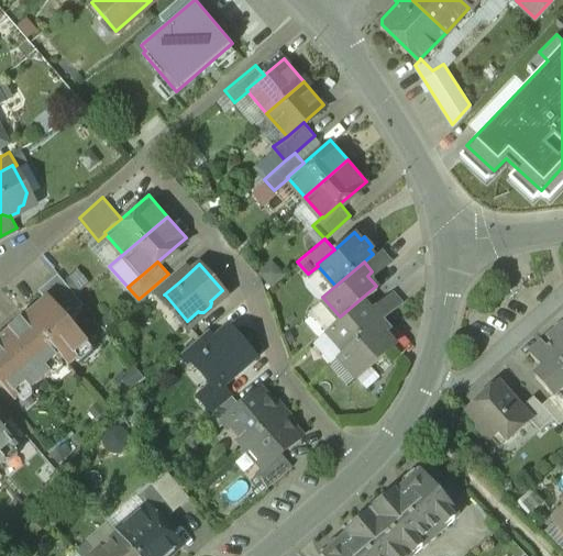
[(174,269),(168,274),(152,288),(162,299),(166,296),(164,295),(183,279),(174,269)]
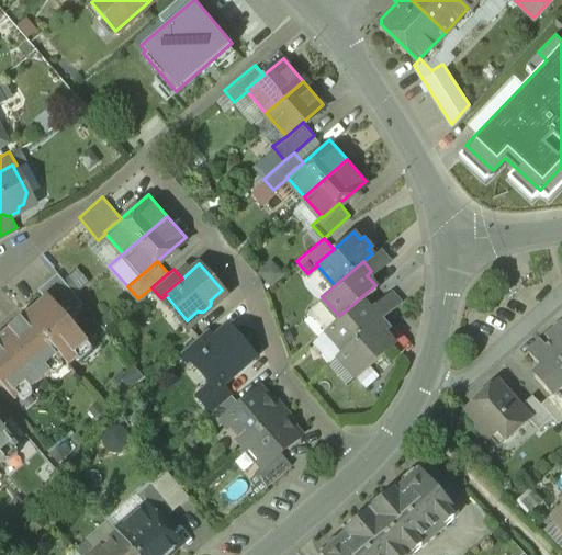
[(37,286),(45,294),(47,293),(63,310),(69,305),(76,305),(82,299),(56,270),(37,286)]
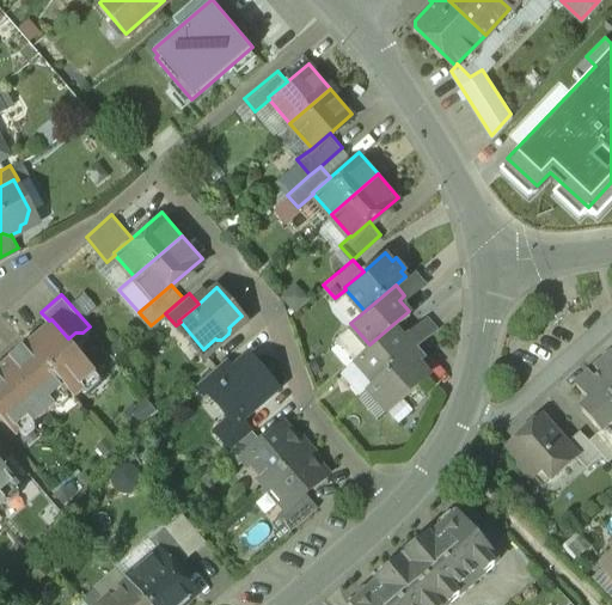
[(68,338),(51,319),(49,321),(28,340),(67,386),(74,393),(84,385),(81,382),(95,370),(68,338)]
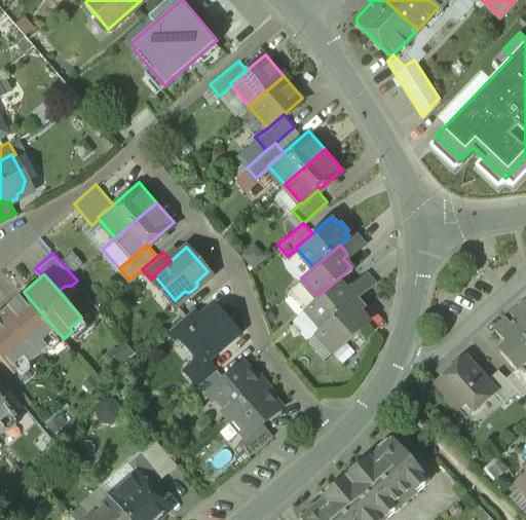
[(317,296),(305,307),(321,326),(354,297),(360,293),(352,284),(347,288),(339,277),(317,296)]
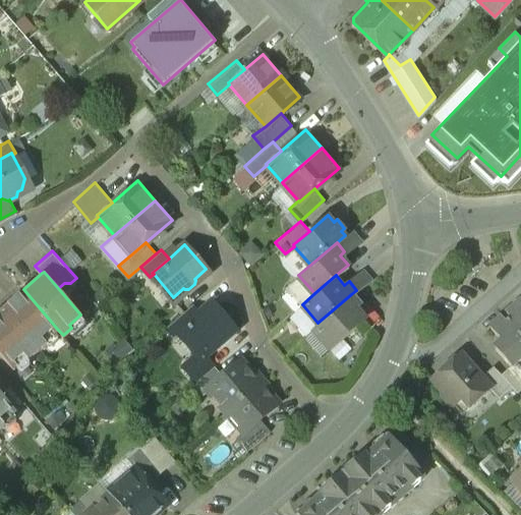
[(57,329),(23,289),(0,308),(0,352),(13,367),(26,356),(27,357),(46,342),(45,340),(57,329)]
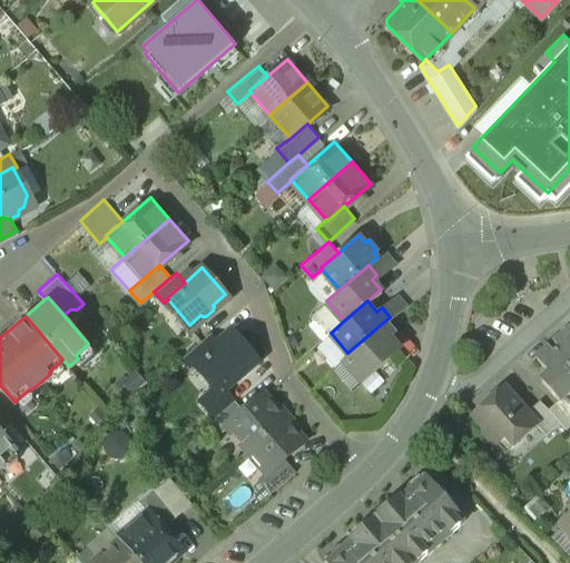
[(347,353),(343,357),(361,378),(397,346),(387,335),(393,331),(384,322),(347,353)]
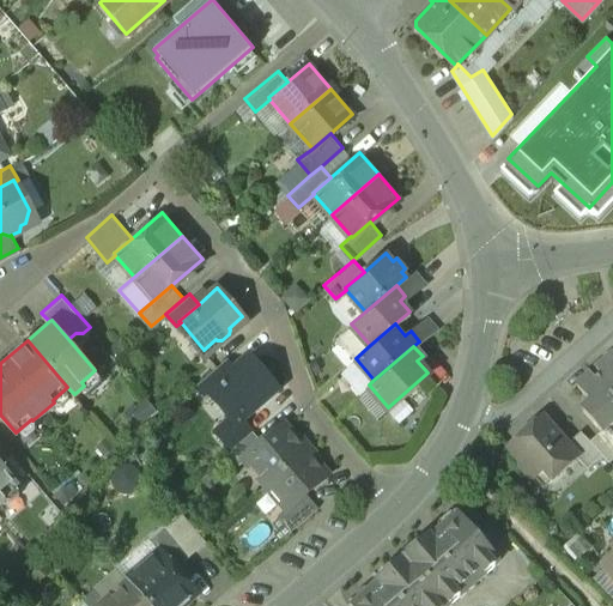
[(612,350),(595,365),(599,370),(594,375),(590,370),(576,382),(592,399),(582,407),(601,428),(602,429),(606,424),(612,432),(612,350)]
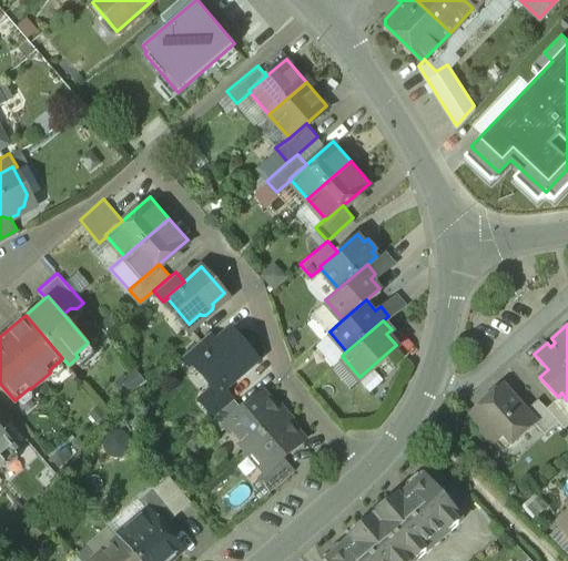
[(210,347),(194,359),(195,361),(217,386),(233,374),(239,374),(249,366),(249,360),(242,353),(246,348),(231,328),(210,347)]
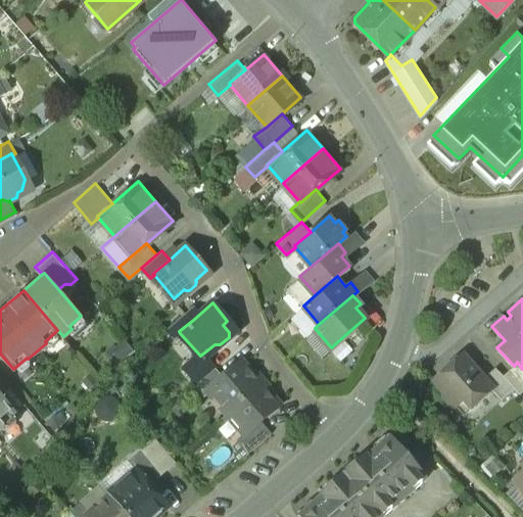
[(179,331),(193,320),(185,311),(165,327),(175,337),(180,333),(179,331)]
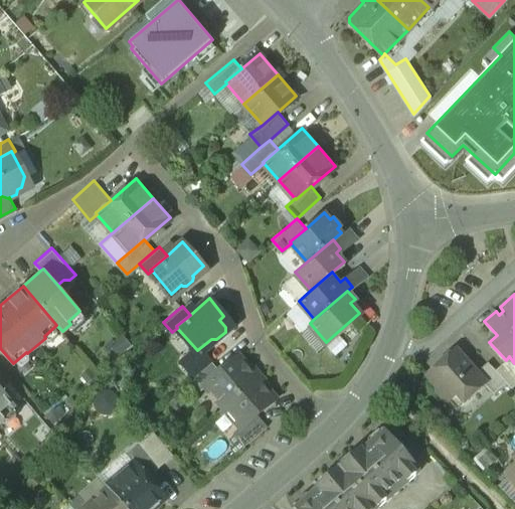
[(476,369),(455,347),(426,372),(439,385),(438,389),(442,394),(447,395),(448,396),(456,389),(463,398),(483,380),(484,379),(476,369)]
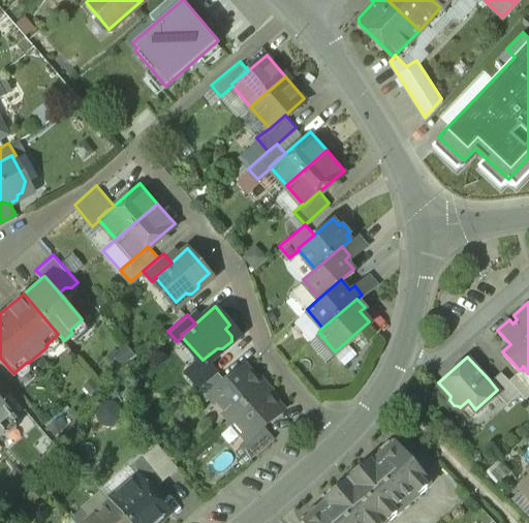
[(225,379),(210,393),(211,394),(228,414),(262,385),(244,363),(225,379)]
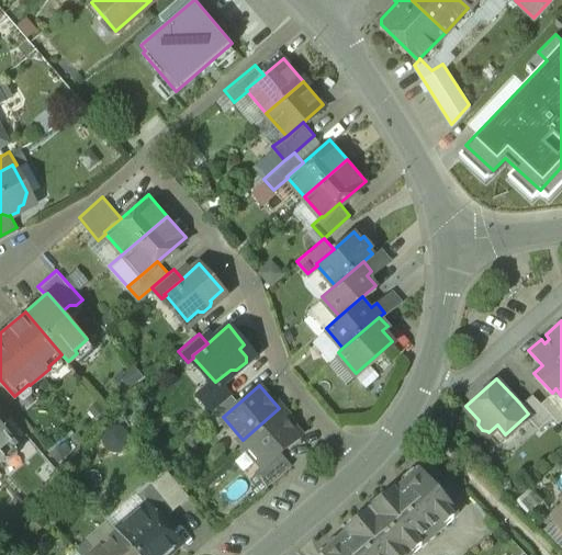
[(561,396),(555,388),(552,393),(551,392),(540,401),(552,414),(558,420),(561,416),(561,396)]
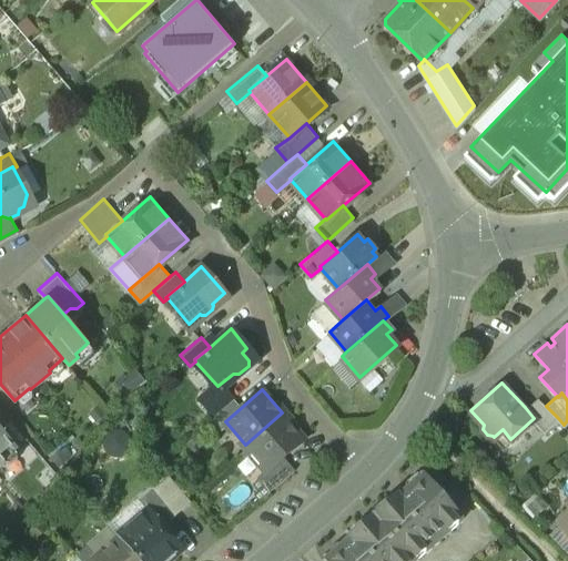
[(558,418),(546,406),(538,396),(525,407),(534,418),(533,419),(544,431),(558,418)]
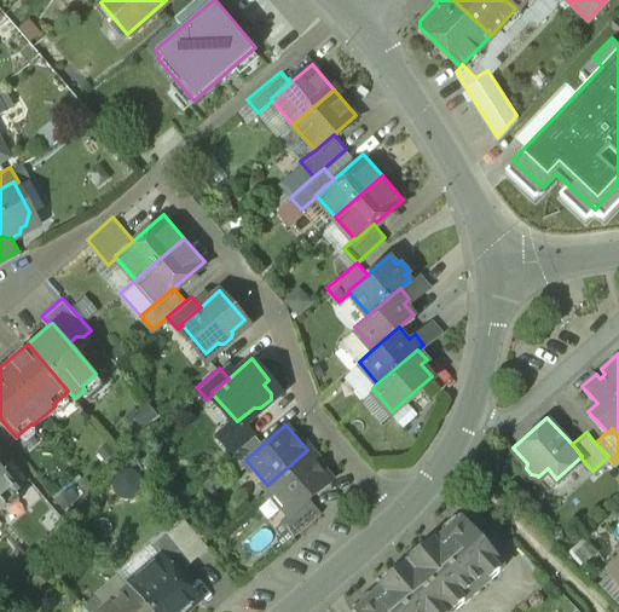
[(246,460),(264,444),(255,433),(230,454),(241,467),(247,461),(246,460)]
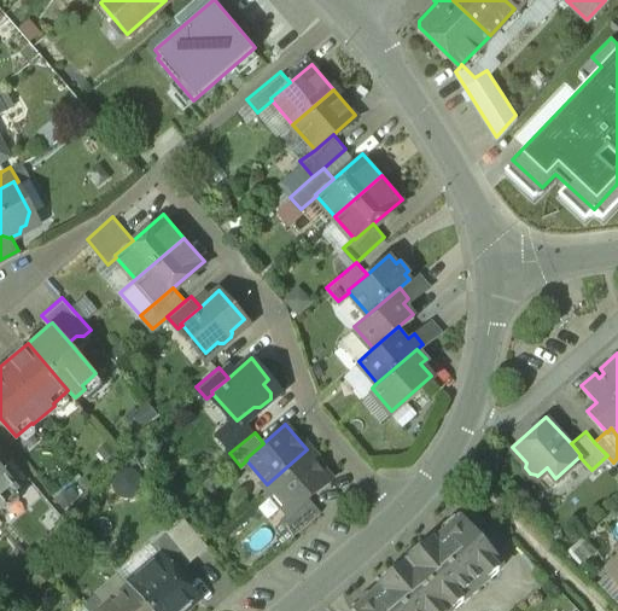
[(307,449),(267,484),(290,510),(308,494),(330,475),(307,449)]
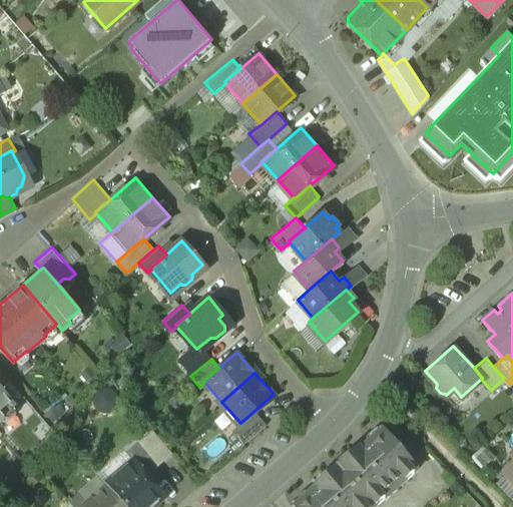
[(15,403),(0,385),(0,419),(4,416),(3,414),(15,403)]
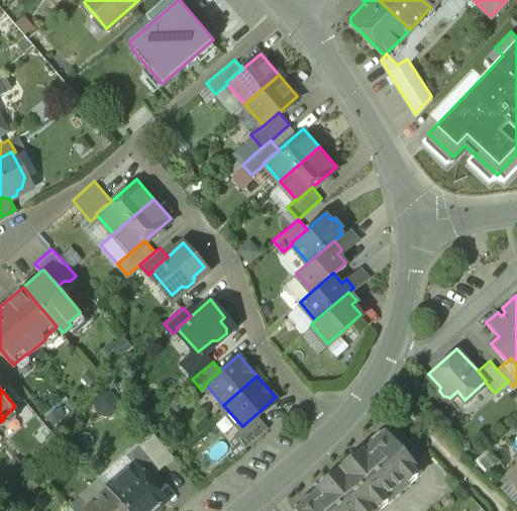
[(268,425),(257,413),(242,426),(233,432),(244,444),(268,425)]
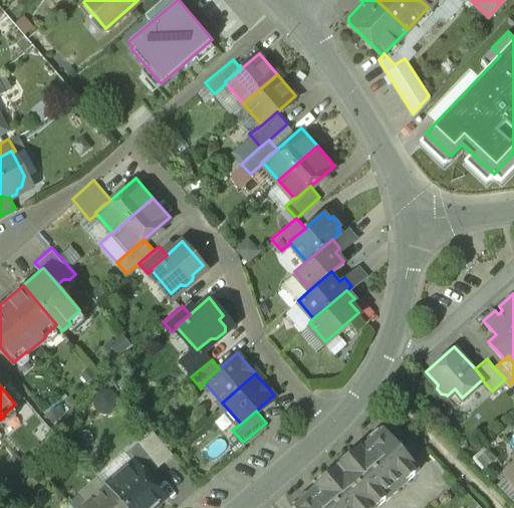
[(383,428),(339,466),(373,505),(418,467),(406,454),(407,453),(400,444),(399,445),(383,428)]
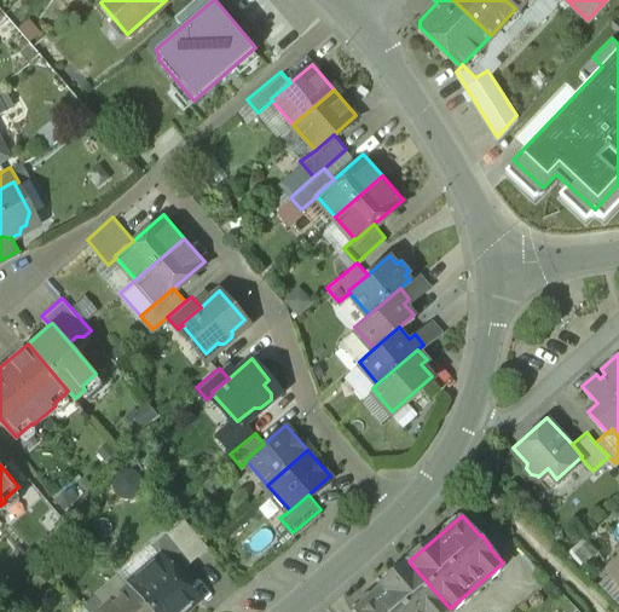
[(167,530),(151,543),(161,555),(162,554),(177,571),(191,559),(167,530)]
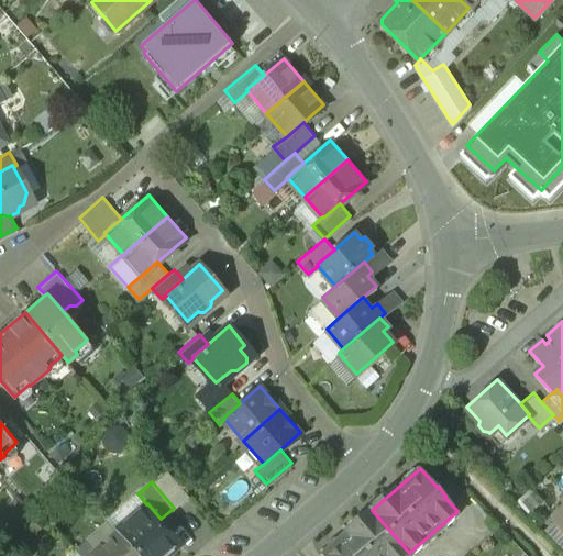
[(136,492),(107,516),(114,526),(130,512),(136,513),(146,504),(138,493),(136,492)]
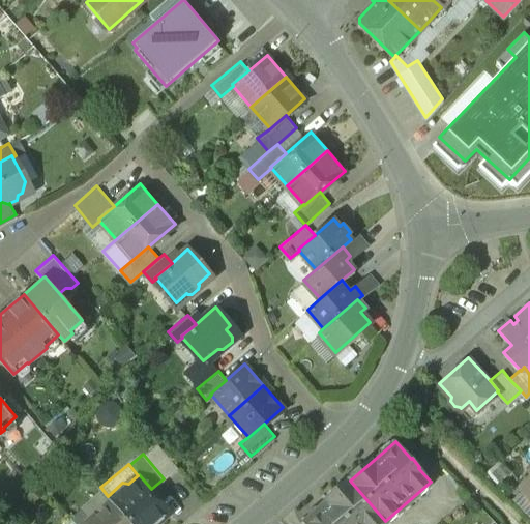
[(108,496),(131,523),(152,523),(170,511),(151,489),(139,474),(138,475),(128,484),(122,483),(108,496)]
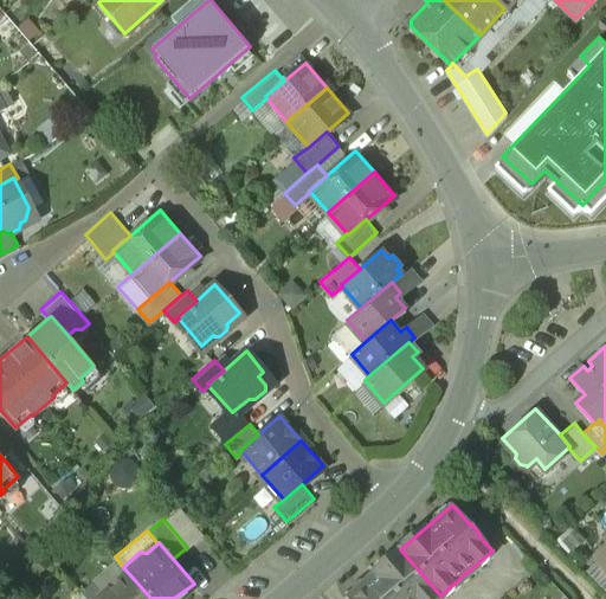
[(605,546),(595,556),(605,566),(605,546)]
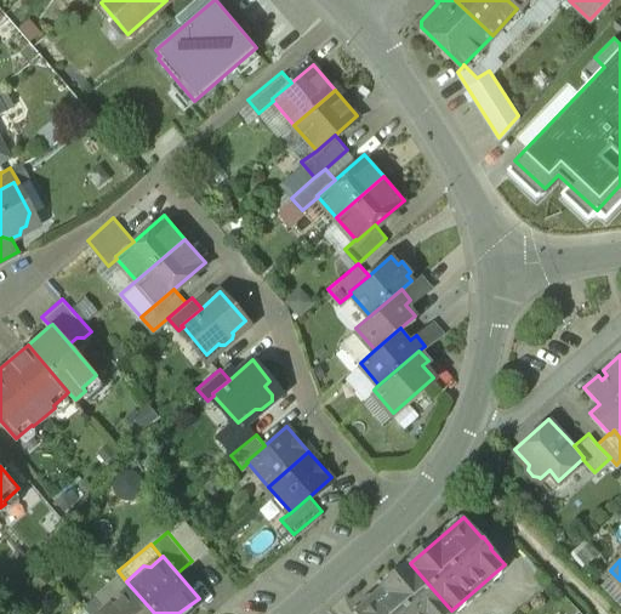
[(410,563),(357,609),(360,613),(446,613),(451,610),(410,563)]
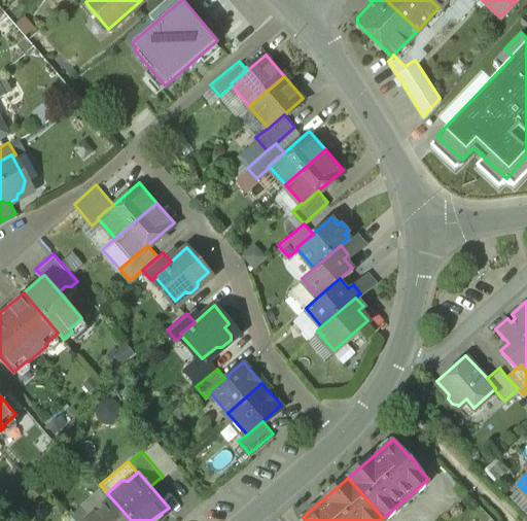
[(131,520),(107,493),(100,484),(79,502),(80,504),(90,515),(89,516),(93,520),(131,520)]
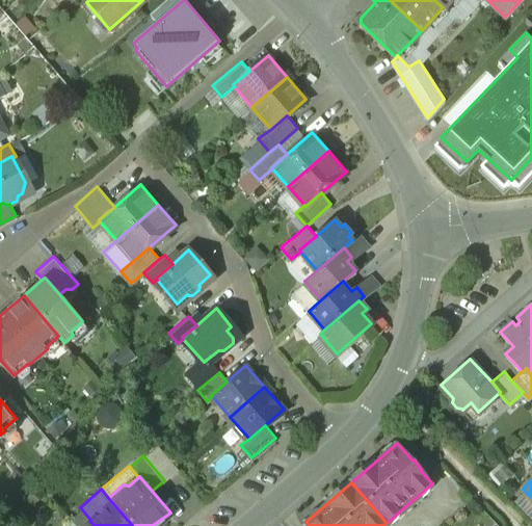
[(94,525),(89,521),(90,520),(81,508),(71,518),(77,525),(94,525)]
